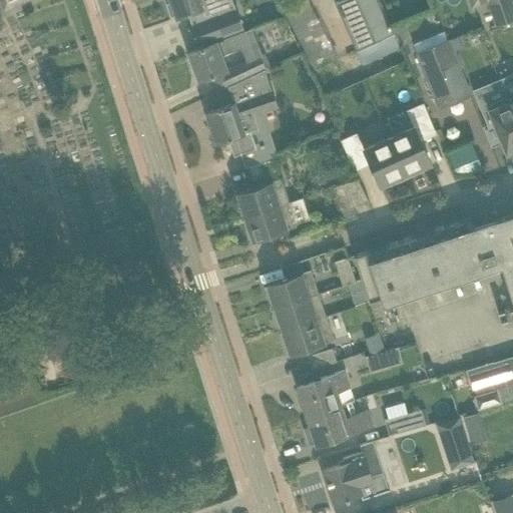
[(0,0),(0,4),(3,11),(25,0),(0,0)]
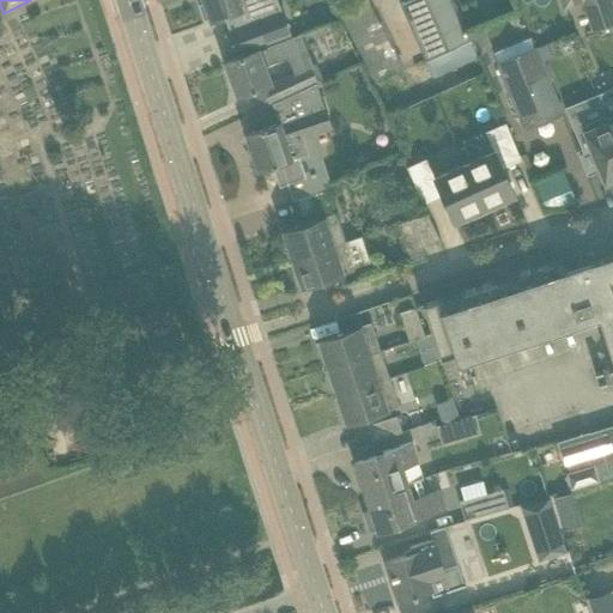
[(290,32),(280,4),(259,12),(254,0),(201,0),(204,4),(199,6),(204,19),(208,17),(210,22),(223,17),(229,32),(228,34),(235,53),(290,32)]
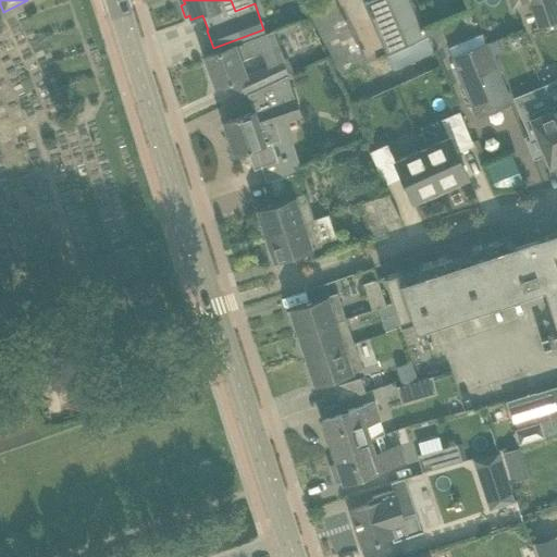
[(370,0),(363,3),(394,70),(433,51),(410,0),(370,0)]
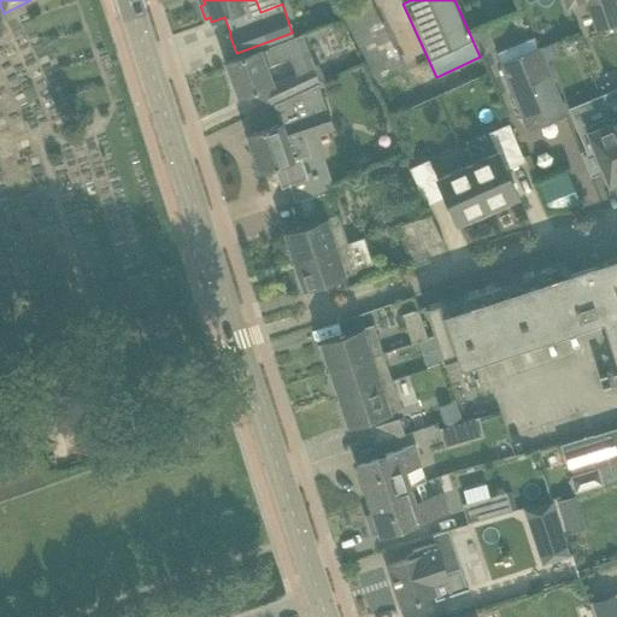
[(573,0),(585,0),(595,30),(616,22),(616,13),(612,0),(569,0),(570,1),(573,0)]
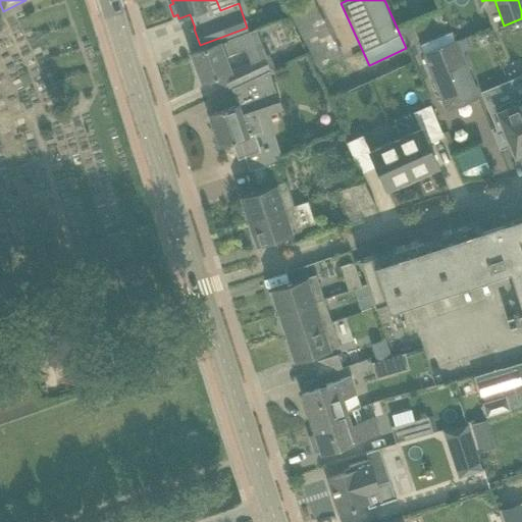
[(411,22),(398,29),(401,36),(414,31),(411,22)]
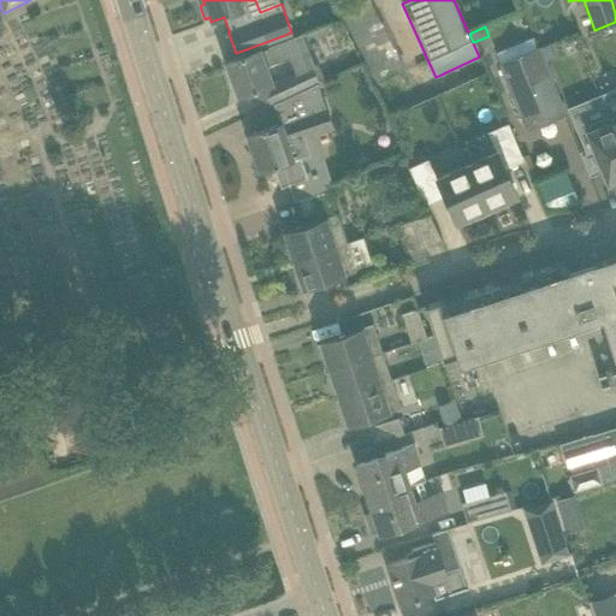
[(267,66),(307,52),(301,35),(225,63),(238,96),(274,83),(273,82),(267,66)]
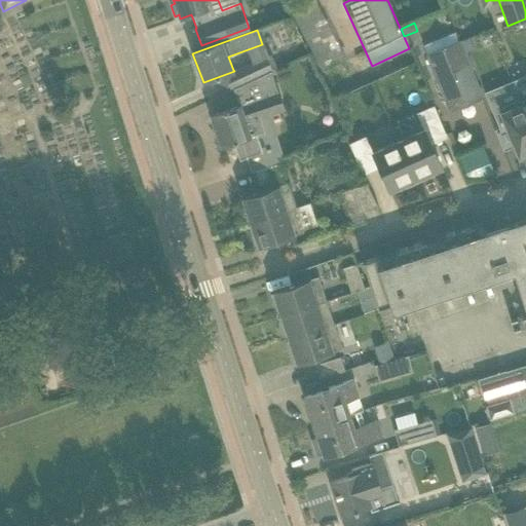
[(426,55),(449,111),(481,98),(459,43),(426,55)]
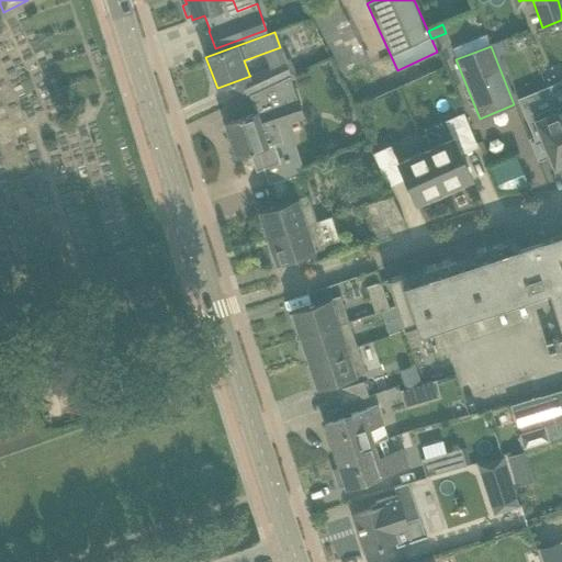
[(249,75),(250,76),(257,91),(288,76),(290,75),(284,64),(284,63),(270,69),(269,66),(249,75)]
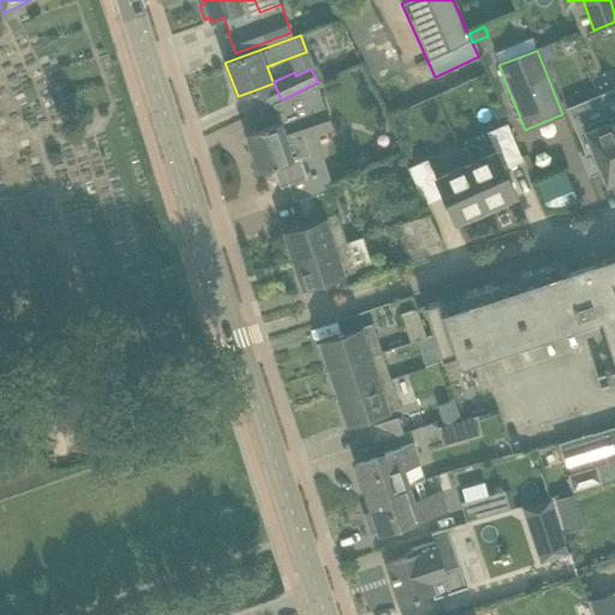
[(280,187),(287,185),(306,179),(306,177),(299,156),(308,153),(303,136),(330,127),(315,83),(281,100),(273,103),(279,124),(246,135),(258,171),(273,167),(280,187)]
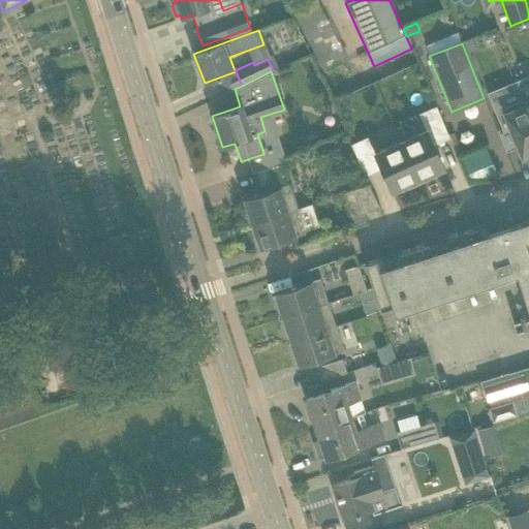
[(528,74),(514,82),(520,99),(528,120),(528,74)]
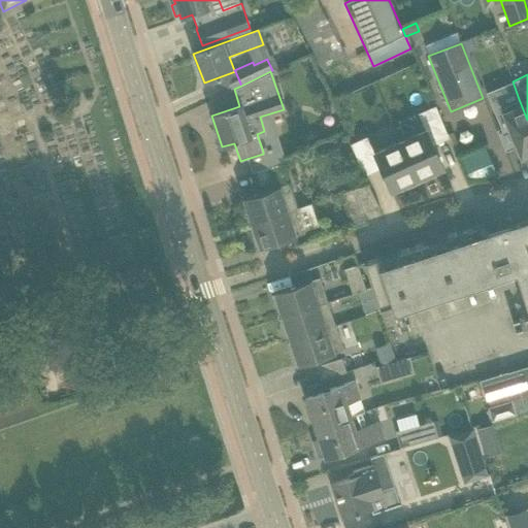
[(527,155),(527,120),(519,99),(504,105),(497,88),(486,92),(500,128),(501,130),(508,127),(516,146),(521,158),(527,155)]
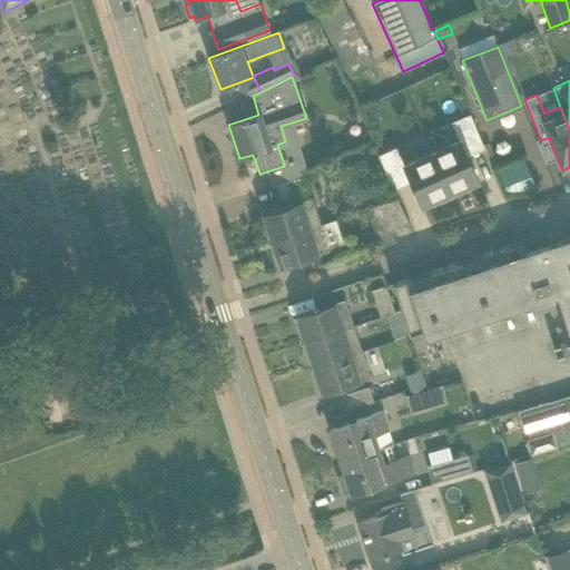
[(474,124),(470,114),(451,123),(455,133),(474,124)]
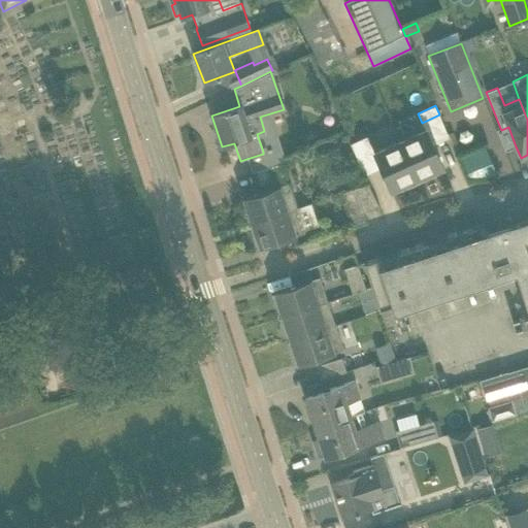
[(426,129),(399,141),(419,183),(435,175),(433,171),(442,168),(426,129)]
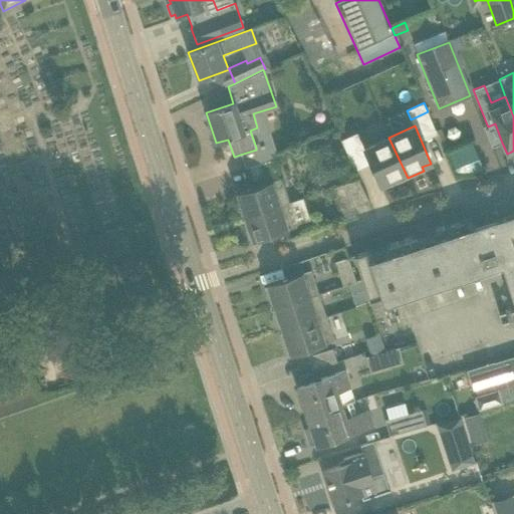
[(360,142),(356,133),(339,140),(344,150),(360,142)]
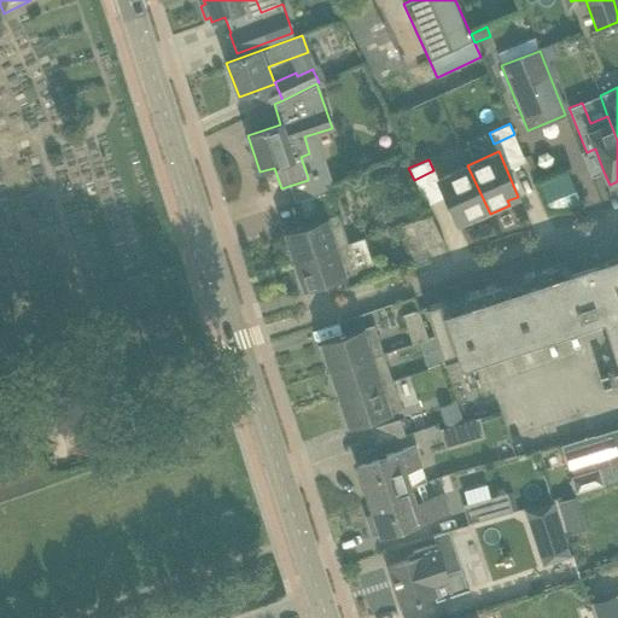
[(490,214),(467,165),(437,179),(458,223),(467,219),(470,223),(490,214)]
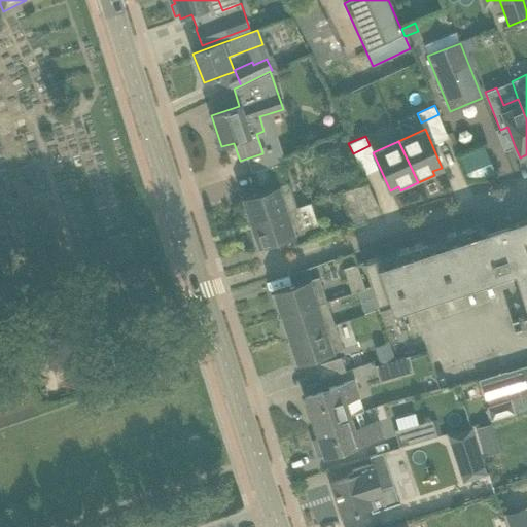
[(251,172),(254,171),(280,163),(279,159),(274,148),(274,147),(270,148),(270,147),(266,148),(266,150),(262,151),(262,153),(246,159),(251,172)]
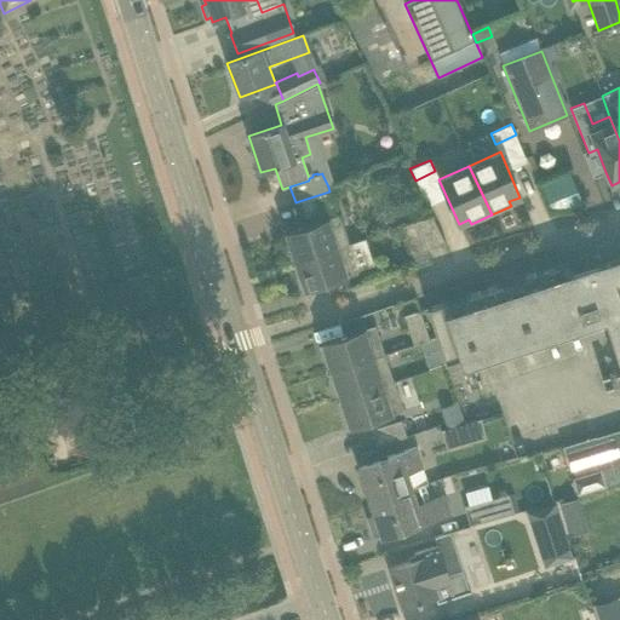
[(329,191),(299,201),(305,218),(336,208),(329,191)]
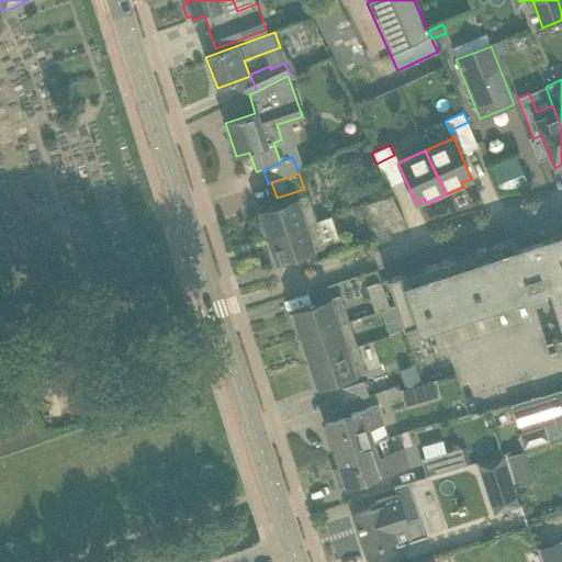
[(391,197),(380,200),(389,226),(404,221),(391,197)]
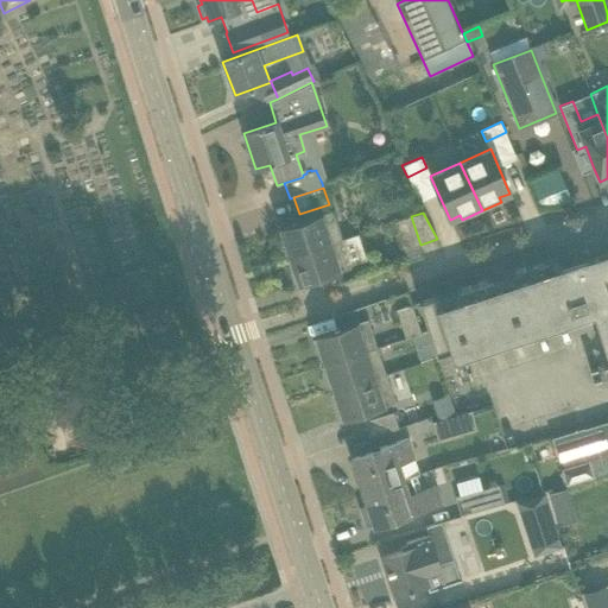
[(289,254),(289,257),(330,244),(329,242),(321,215),(279,228),(285,245),(282,246),(284,255),(289,254)]
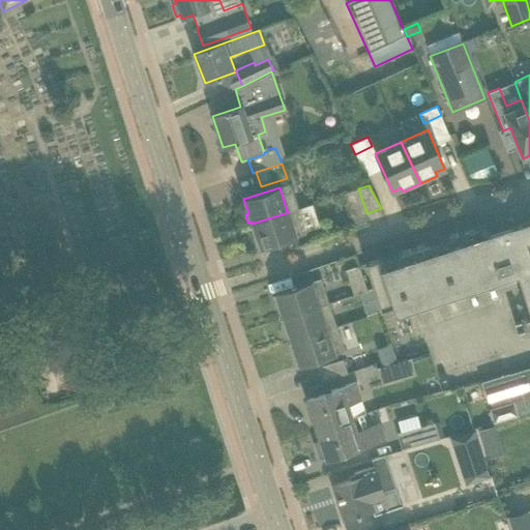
[(366,213),(358,188),(343,194),(351,218),(366,213)]
